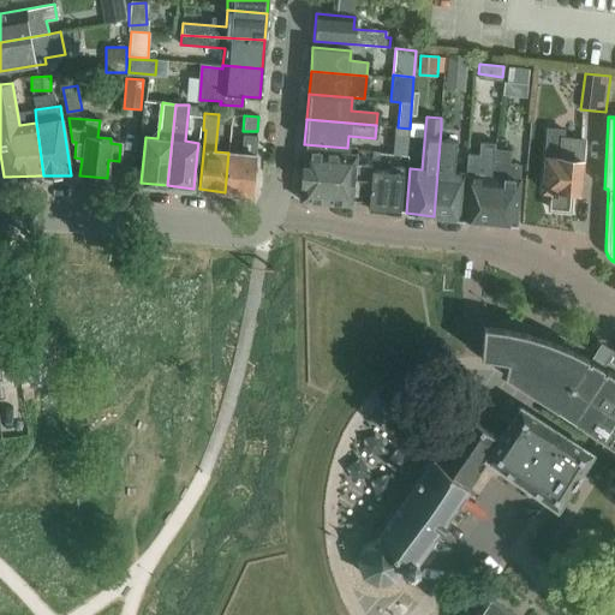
[(407,156),(410,129),(398,127),(396,155),(407,156)]
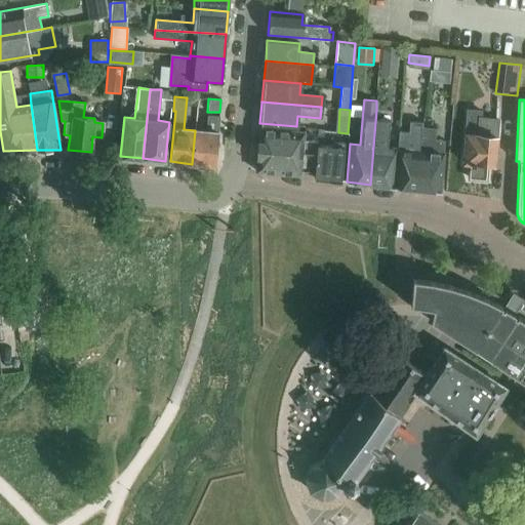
[(376,110),(370,185),(394,187),(397,148),(387,148),(389,124),(382,123),(382,118),(377,118),(378,110),(376,110)]
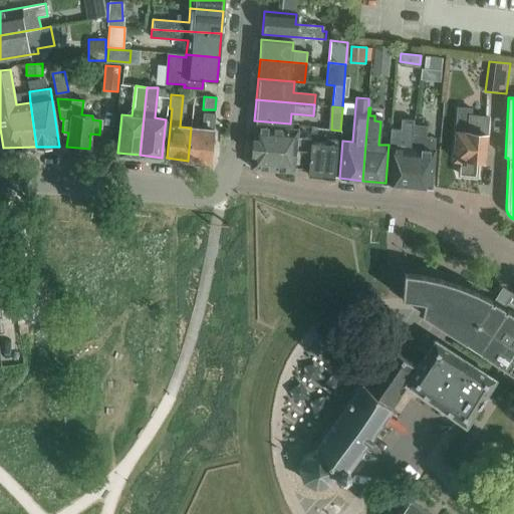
[(470,108),(458,107),(455,132),(456,132),(453,159),(460,160),(459,175),(475,176),(476,161),(483,162),(486,134),(485,134),(487,117),(470,115),(470,108)]
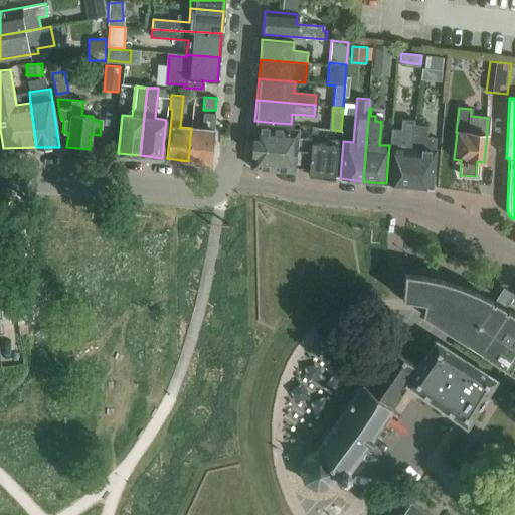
[(191,128),(188,161),(211,164),(215,115),(203,114),(201,129),(191,128)]
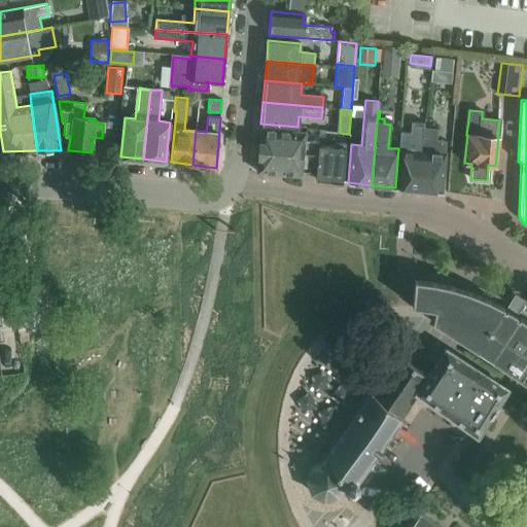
[(398,148),(395,187),(418,190),(423,128),(424,123),(411,121),(410,127),(410,132),(400,131),(399,136),(398,148)]
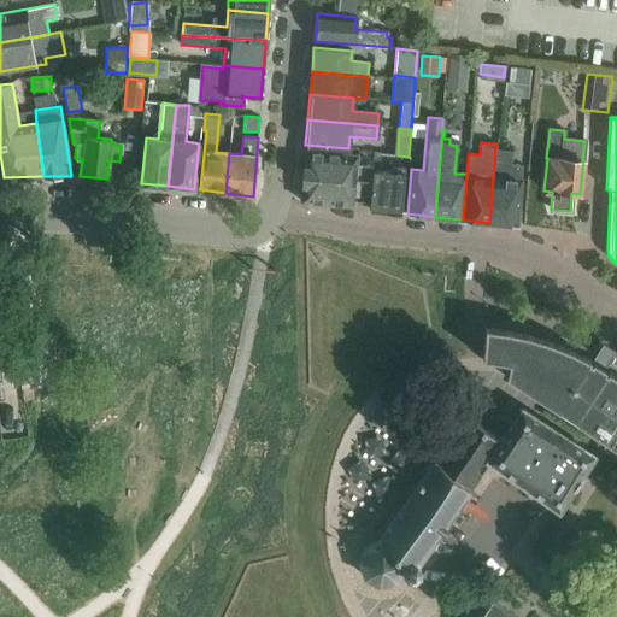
[(495,150),(489,223),(517,225),(521,180),(522,165),(511,164),(512,152),(495,150)]
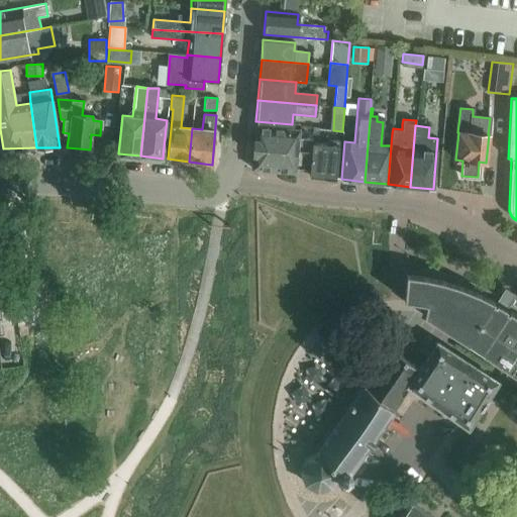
[(311,150),(312,139),(298,138),(299,130),(255,126),(252,151),(296,156),(296,154),(305,156),(305,150),(311,150)]
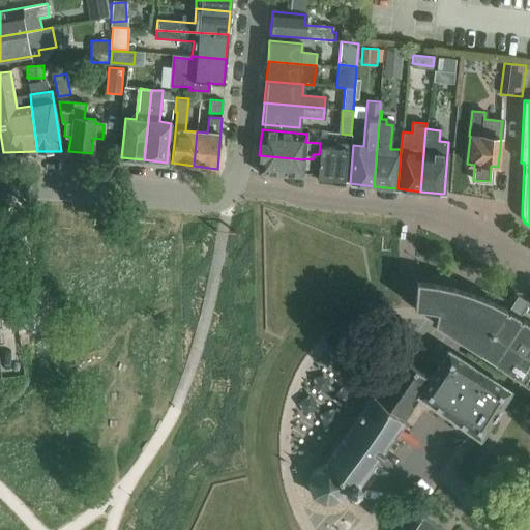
[(317,174),(317,179),(317,180),(333,182),(333,185),(344,186),(344,183),(348,144),(352,145),(353,135),(321,131),(320,143),(319,154),(317,174)]
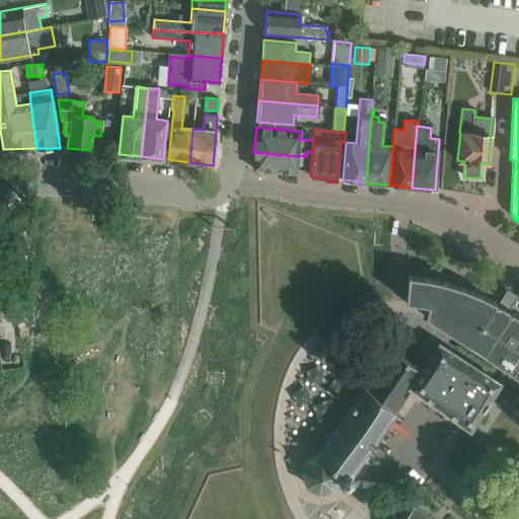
[(297,169),(310,170),(312,151),(306,151),(306,156),(297,155),(297,156),(253,152),(252,169),(297,173),(297,169)]
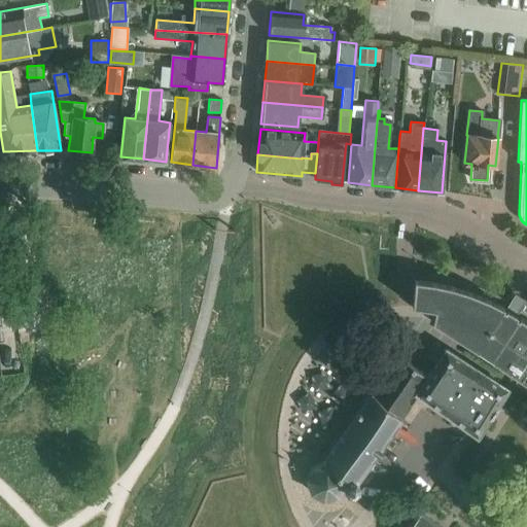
[(478,350),(488,357),(490,358),(490,359),(526,383),(526,320),(518,315),(517,317),(502,309),(503,306),(486,297),(468,290),(451,285),(432,281),(414,279),(412,306),(428,308),(433,309),(431,321),(477,351),(478,350)]
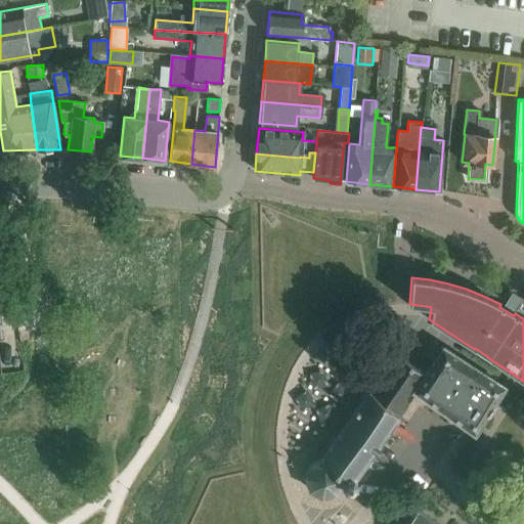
[(434,360),(425,375),(415,390),(474,433),(503,387),(476,369),(442,347),(442,348),(431,341),(423,353),(434,360)]
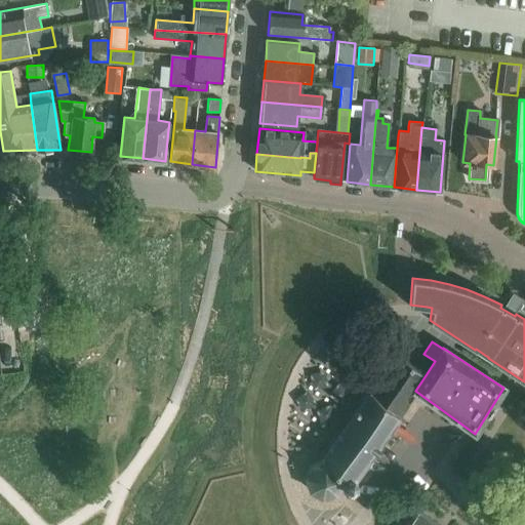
[(354,480),(415,391),(426,375),(385,345),(374,360),(386,367),(323,458),(324,459),(321,461),(319,462),(317,462),(315,463),(313,465),(311,467),(310,469),(309,470),(308,472),(307,474),(307,475),(306,477),(306,478),(306,480),(306,482),(307,484),(308,486),(309,489),(311,491),(313,493),(315,494),(317,495),(319,496),(321,496),(324,496),(327,496),(329,496),(332,494),(334,493),(336,491),(337,490),(339,487),(342,489),(344,488),(346,490),(351,491),(356,488),(357,482),(354,480)]
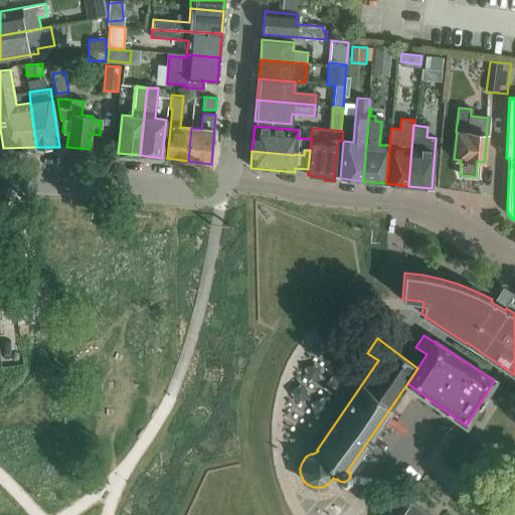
[(426,514),(427,514),(407,498),(392,514),(426,514)]
